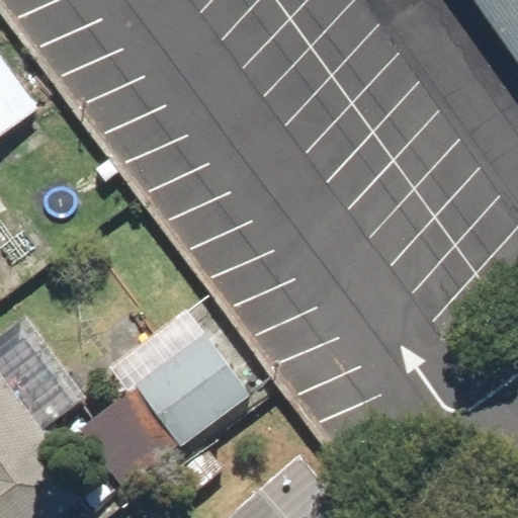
[(517,0),(471,0),(517,65),(517,0)]
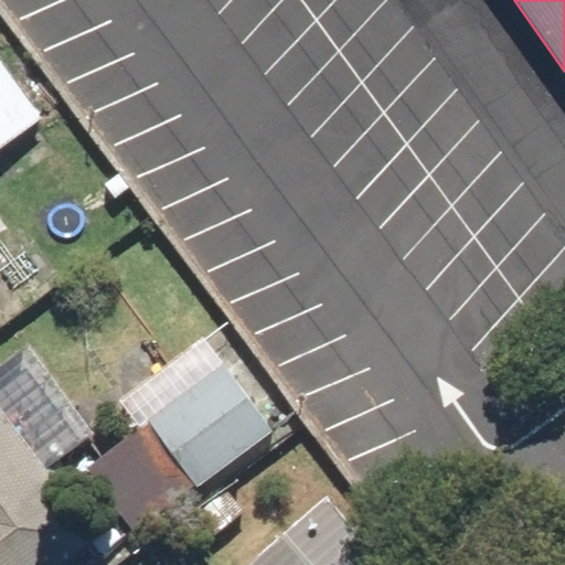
[(0,151),(44,119),(0,57),(0,151)]
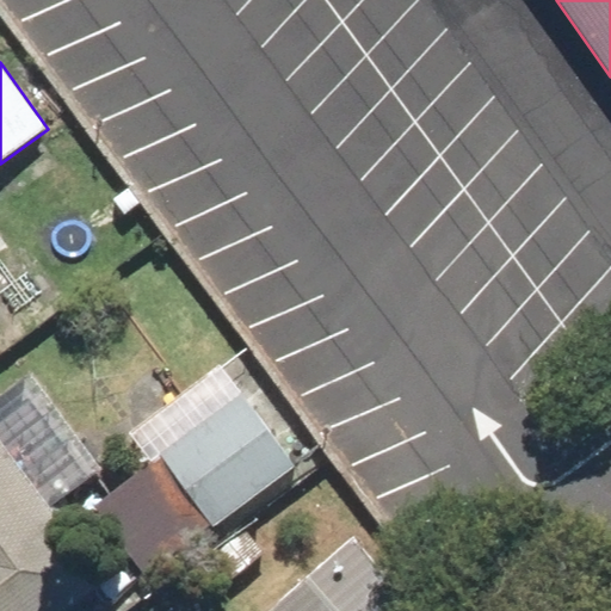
[(130,436),(150,462),(96,506),(136,559),(192,514),(208,535),(297,464),(220,365),(130,436)]
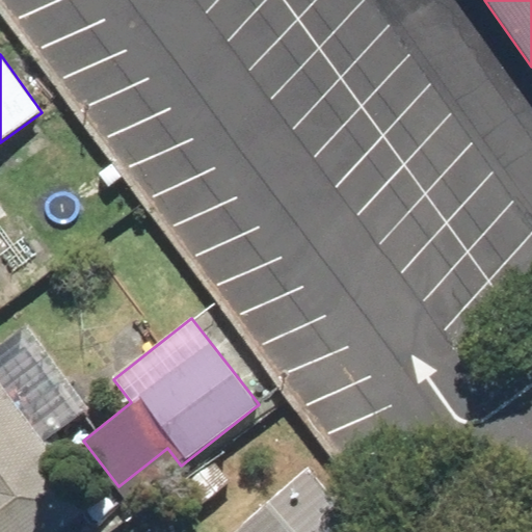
[(0,387),(0,531),(63,531),(90,513),(0,387)]
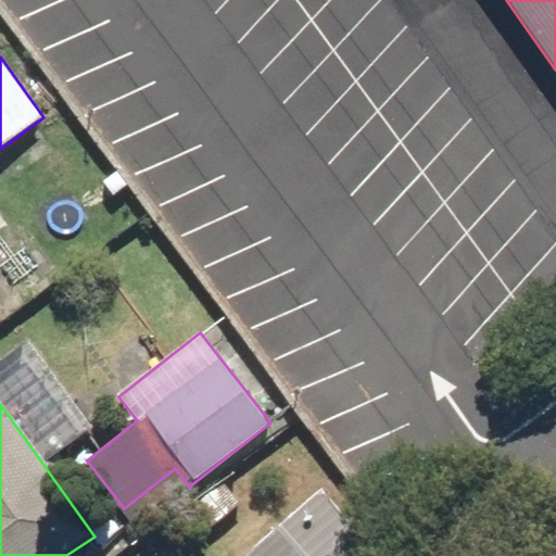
[(381,555),(323,487),(241,555),(381,555)]
